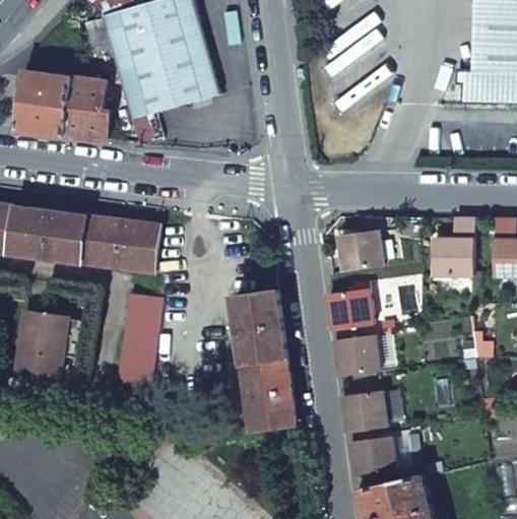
[(111,48),(132,119),(220,92),(192,0),(156,0),(102,16),(103,18),(111,48)]
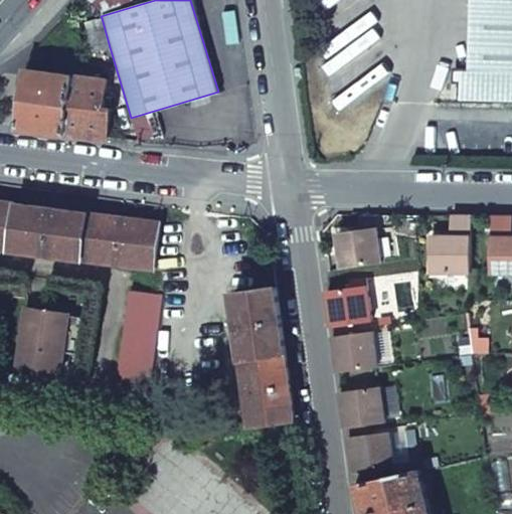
[(469,0),(467,68),(458,68),(458,101),(511,102),(511,0),(469,0)]
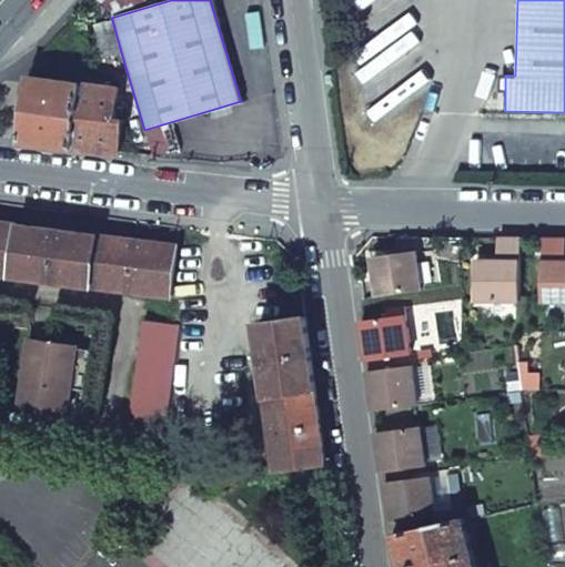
[(112,20),(93,26),(102,58),(121,52),(112,20)]
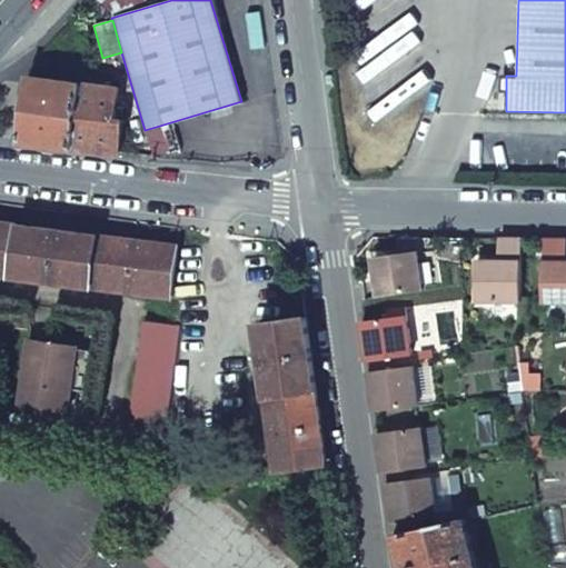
[(27,76),(19,139),(46,143),(71,147),(79,82),(27,76)]
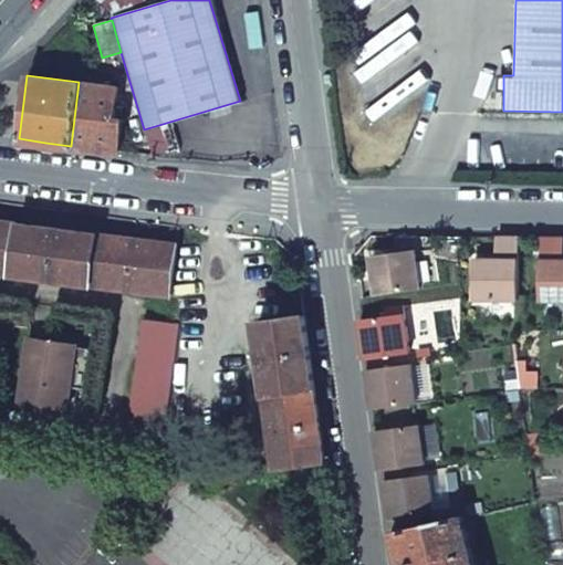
[(79,82),(71,146),(107,150),(116,152),(121,119),(112,119),(116,86),(79,82)]
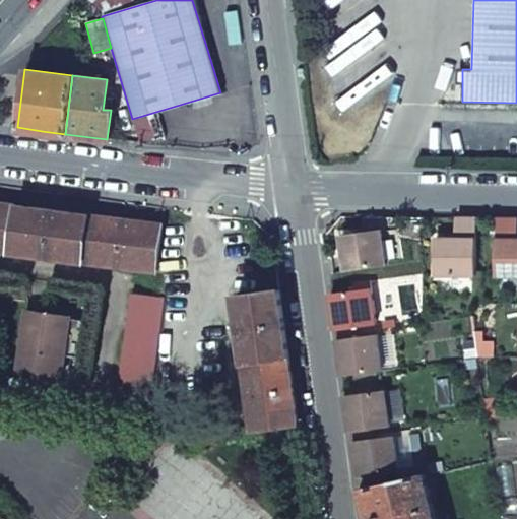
[(0,249),(154,271),(160,225),(124,220),(54,211),(0,203),(0,249)]
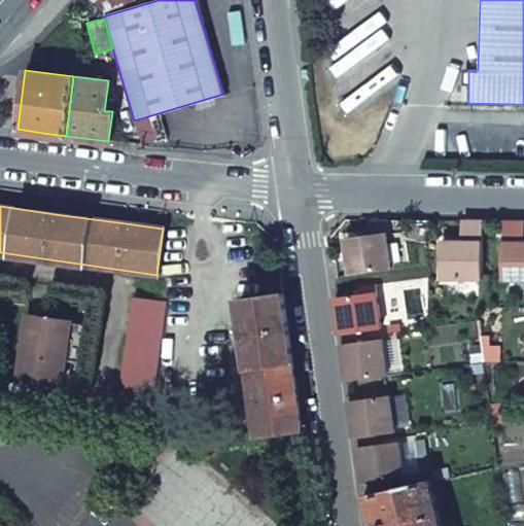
[(369,235),(344,238),(347,258),(352,257),(354,274),(389,269),(389,265),(407,261),(400,220),(367,219),(368,230),(369,235)]
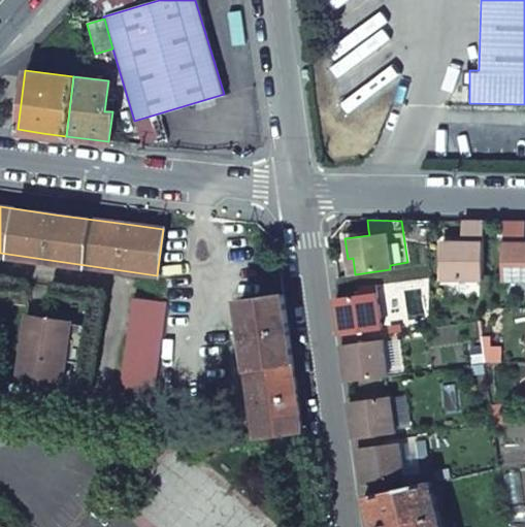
[(440,242),(440,280),(481,280),(482,223),(473,223),(466,223),(466,242),(460,242),(440,242)]
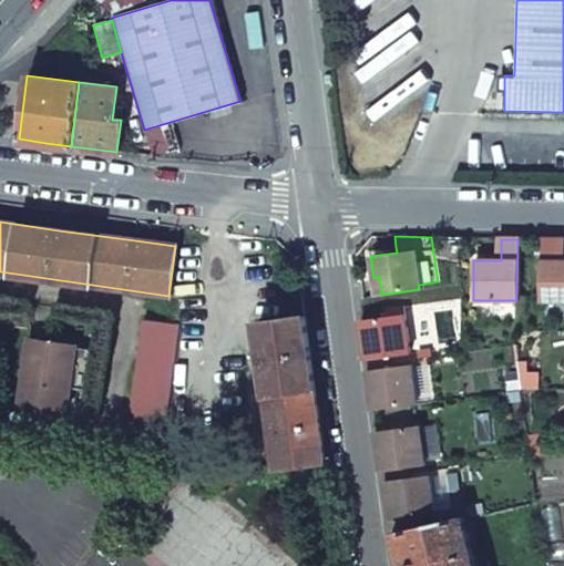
[(540,239),(539,301),(563,301),(563,260),(556,261),(556,239),(547,239),(540,239)]
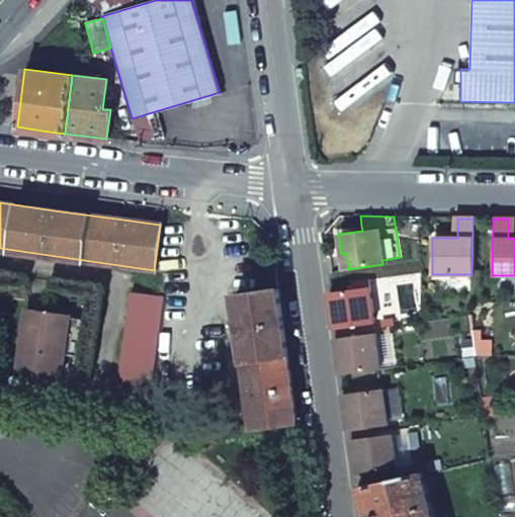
[(338,229),(338,234),(362,231),(361,226),(338,229)]
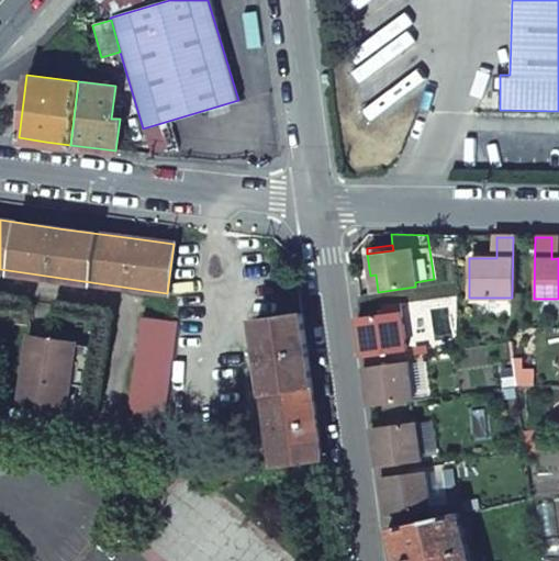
[(400,311),(357,317),(359,328),(362,356),(388,352),(405,350),(400,311)]
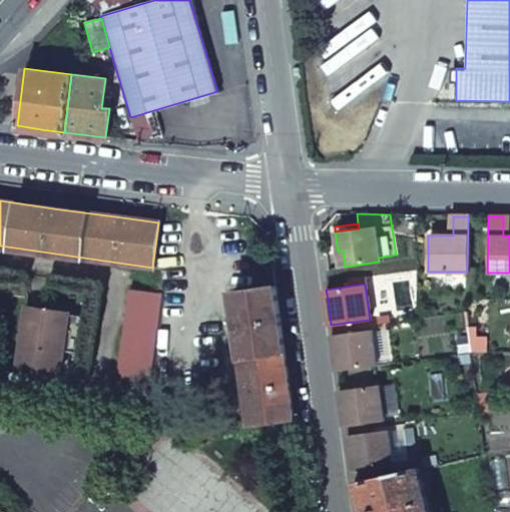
[(232,292),(250,425),(292,418),(274,287),(240,291),(232,292)]
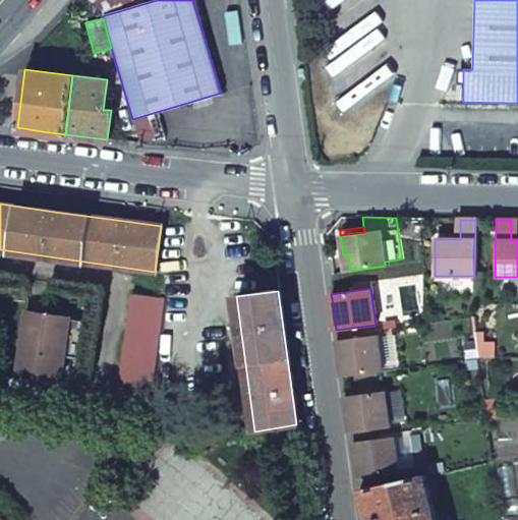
[(128,294),(118,385),(153,390),(163,298),(128,294)]
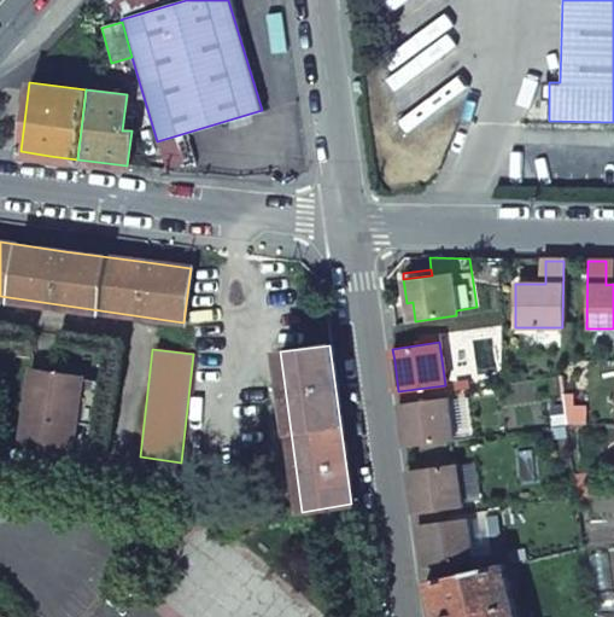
[(22,440),(72,447),(79,407),(71,406),(75,376),(30,370),(22,440)]
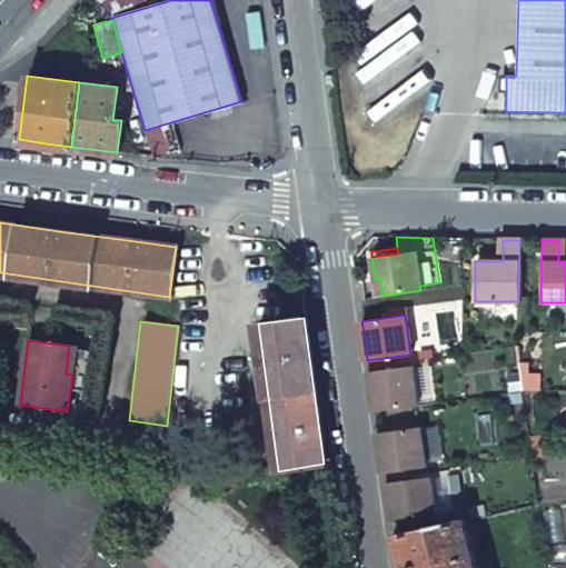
[(369,368),(394,365),(393,357),(367,360),(369,368)]
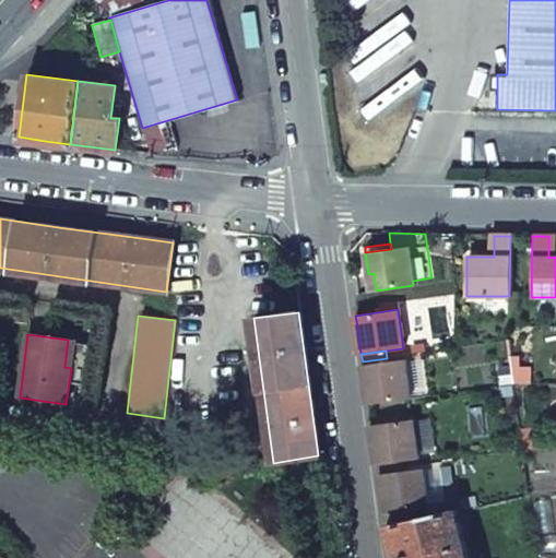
[(410,398),(405,358),(388,361),(363,365),(366,386),(369,386),(373,403),(410,398)]
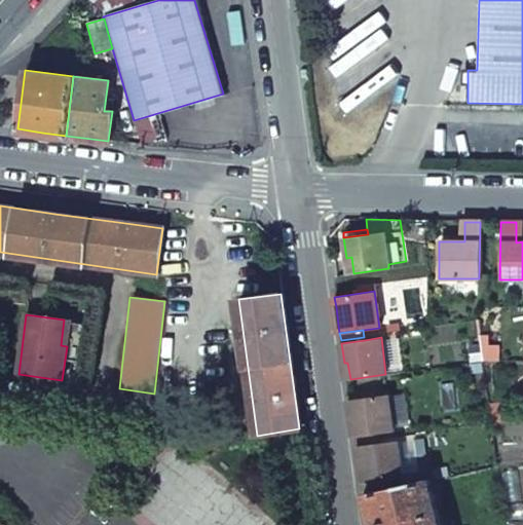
[(479,346),(481,362),(493,362),(493,346),(483,346),(479,346)]
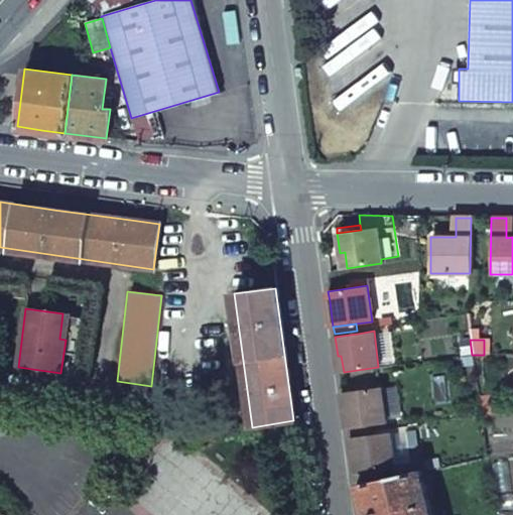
[(346,392),(349,408),(346,408),(348,424),(349,427),(370,424),(386,422),(382,387),(346,392)]
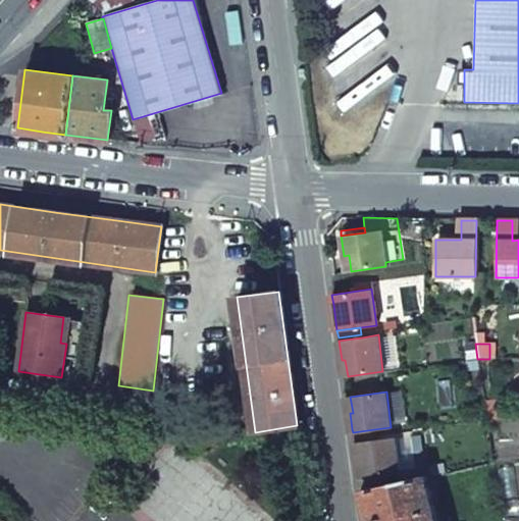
[(501,401),(484,403),(486,419),(504,419),(501,401)]
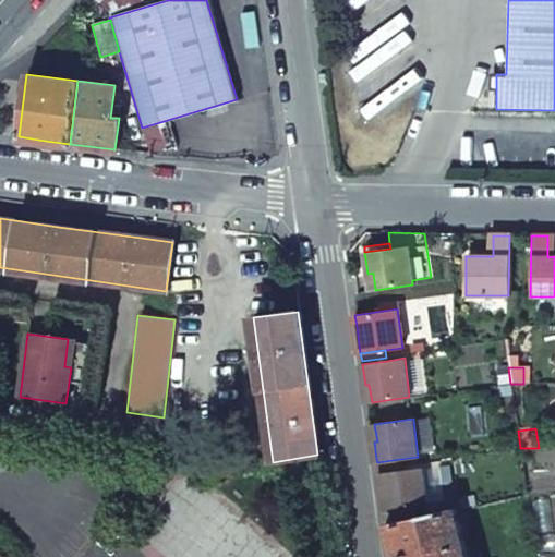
[(377,470),(401,467),(400,459),(377,462),(377,470)]
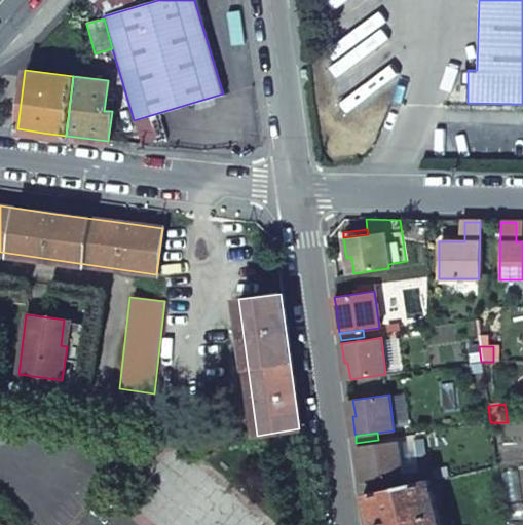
[(378,443),(357,446),(360,466),(365,465),(367,481),(362,482),(364,493),(383,488),(383,480),(403,477),(398,441),(378,443)]
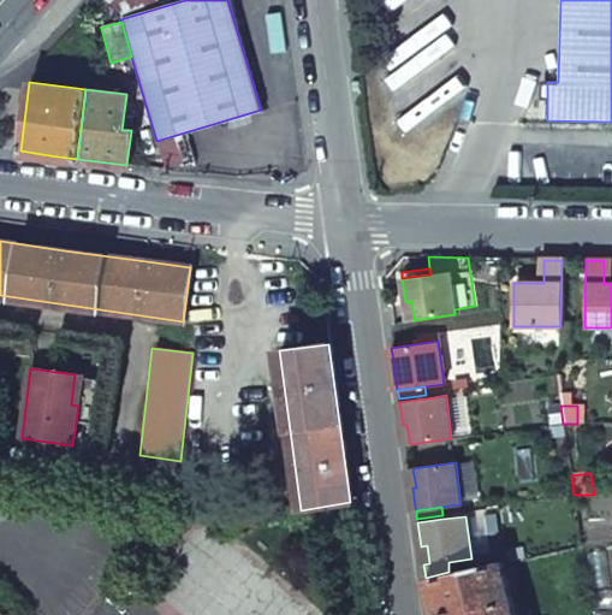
[(429,590),(435,614),(514,614),(501,561),(449,572),(426,578),(429,590)]
